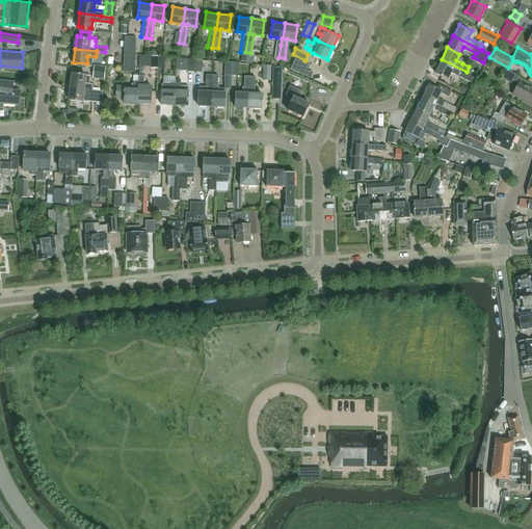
[(157,65),(158,53),(152,53),(141,52),(140,57),(150,58),(150,65),(157,65)]
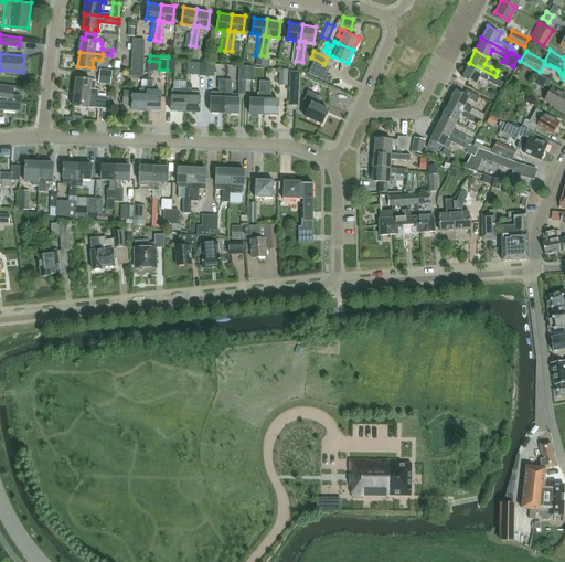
[(206,74),(206,61),(198,60),(198,74),(206,74)]
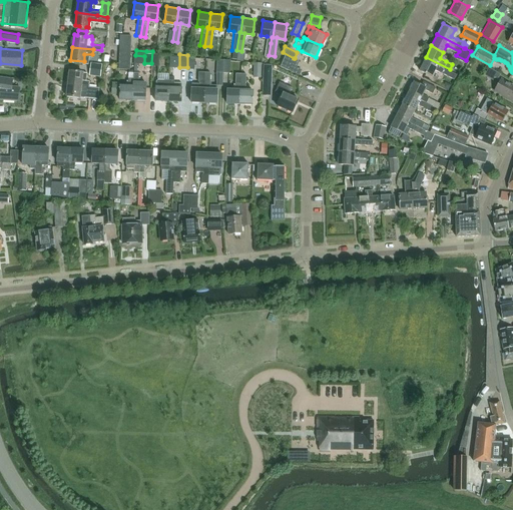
[(457,72),(450,69),(426,57),(420,68),(432,74),(435,67),(442,71),(442,70),(455,77),(457,72)]
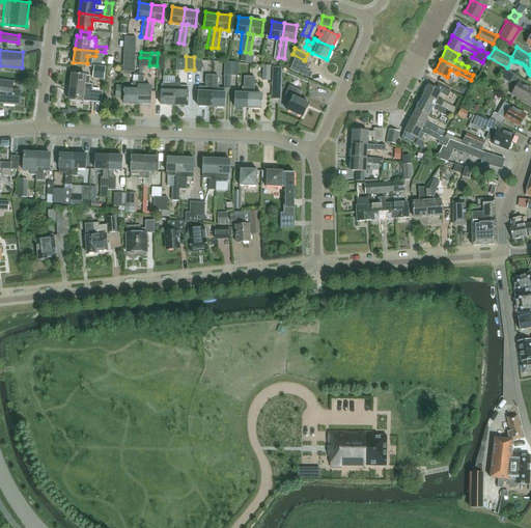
[(515,80),(518,75),(505,67),(501,76),(510,81),(511,78),(515,80)]
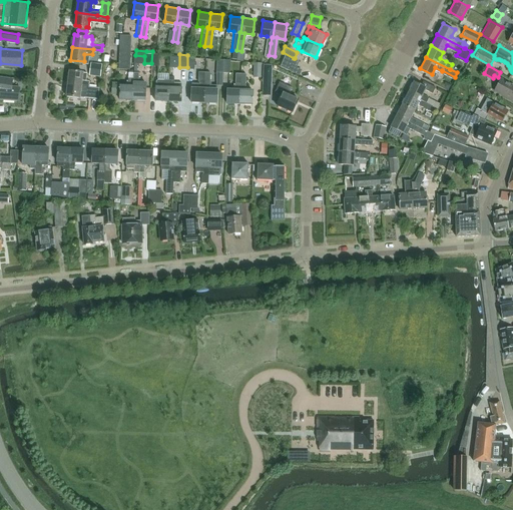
[(68,81),(88,84),(89,79),(86,78),(87,71),(69,68),(68,81)]
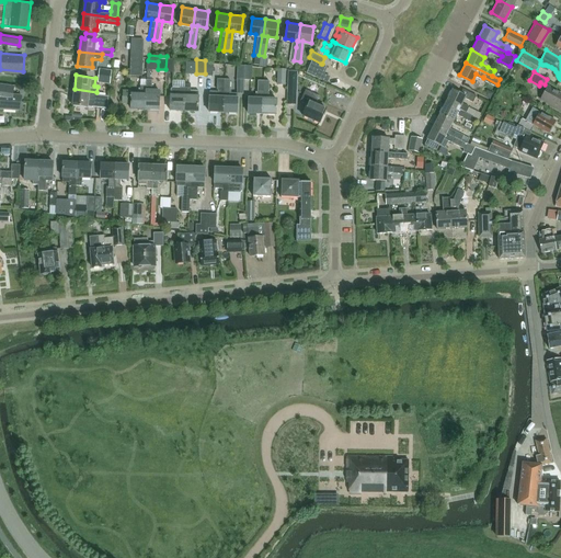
[(146,77),(140,77),(140,83),(140,92),(132,92),(132,89),(123,89),(123,100),(130,100),(130,106),(145,106),(146,77)]
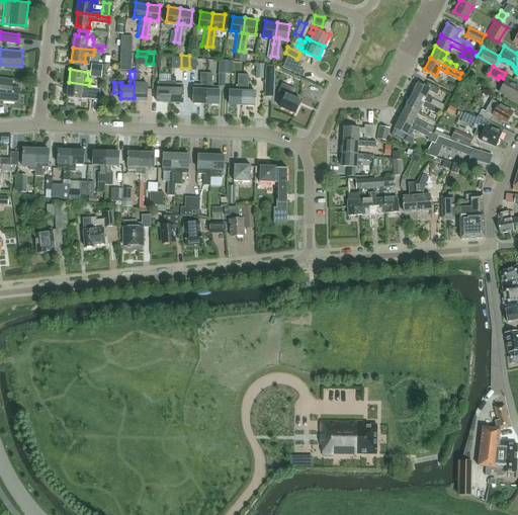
[(148,82),(140,82),(140,72),(135,71),(134,98),(147,99),(148,82)]
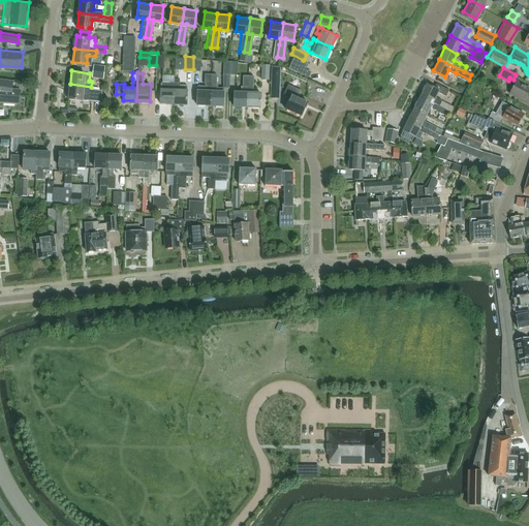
[(210,103),(212,72),(205,72),(205,82),(206,82),(206,84),(197,84),(197,103),(210,103)]
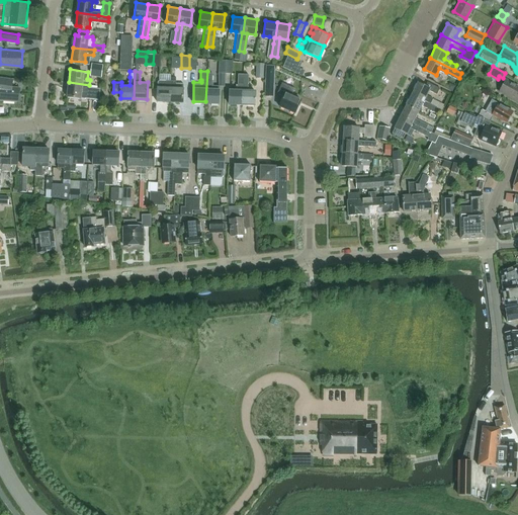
[(207,71),(205,101),(219,101),(220,88),(220,84),(218,84),(211,84),(212,71),(207,71)]
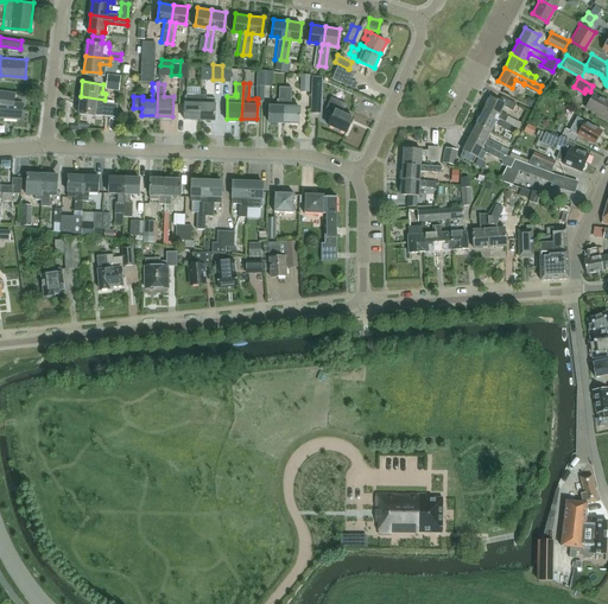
[(284,120),(285,84),(279,84),(278,105),(270,103),(268,120),(284,120)]
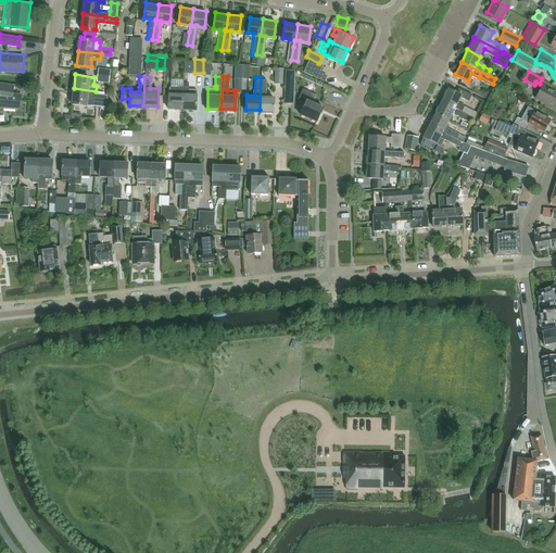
[(266,96),(266,87),(266,77),(261,77),(260,110),(274,111),(274,96),(266,96)]
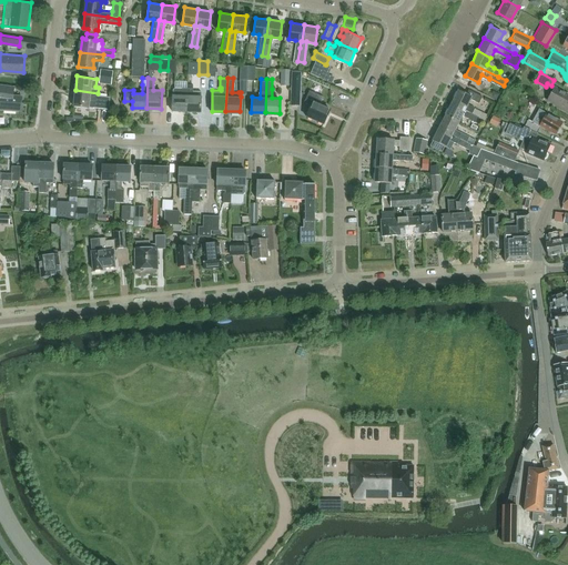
[(21,94),(13,93),(14,84),(0,82),(0,108),(20,110),(21,94)]
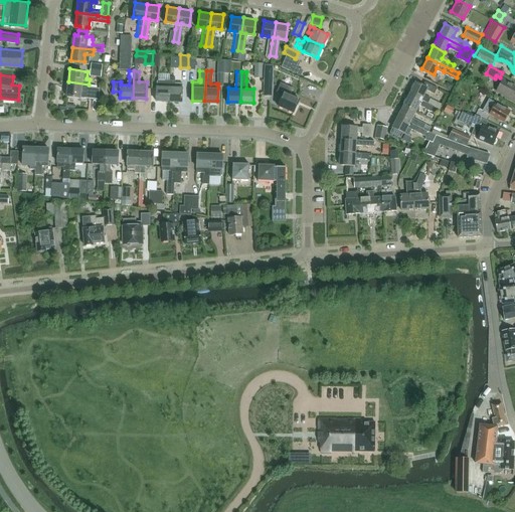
[(514,99),(514,97),(514,83),(503,76),(497,88),(502,91),(501,92),(514,99)]
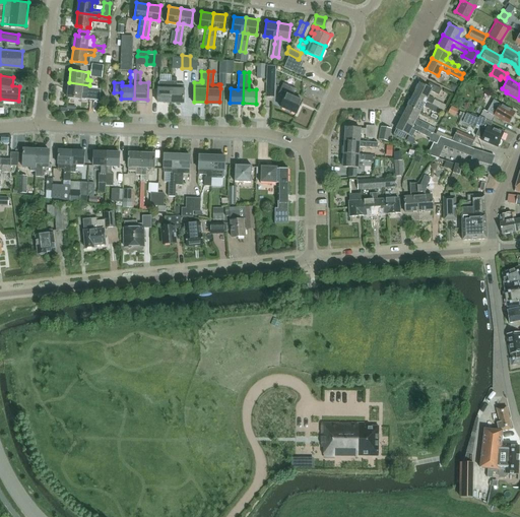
[(172,79),(166,78),(159,78),(158,80),(157,100),(171,101),(172,79)]
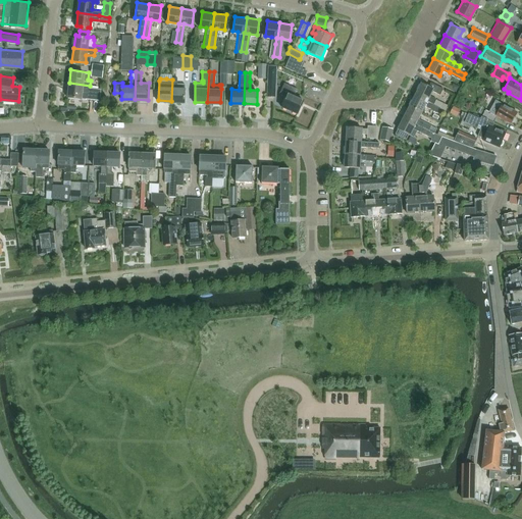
[(177,82),(177,80),(172,80),(171,101),(185,101),(185,83),(177,82)]
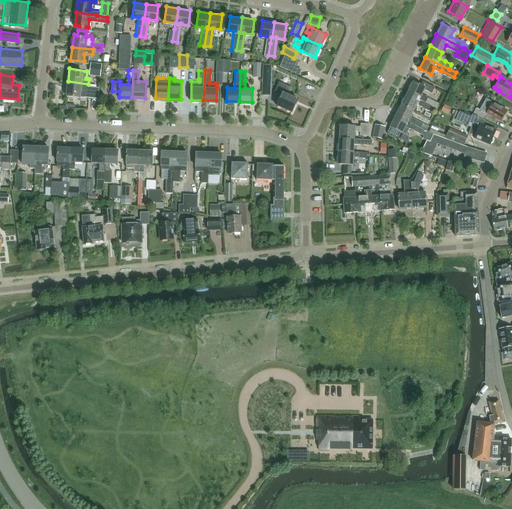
[(432,104),(436,106),(438,101),(428,96),(428,95),(421,92),(424,87),(432,91),(435,85),(422,79),(420,83),(413,79),(407,91),(432,103),(432,104)]
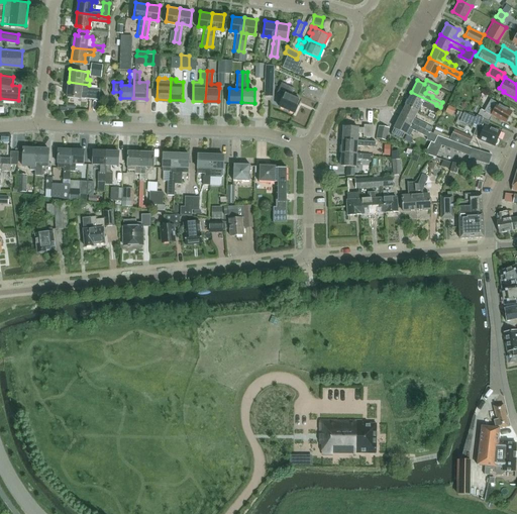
[(451,89),(454,83),(448,80),(445,86),(451,89)]
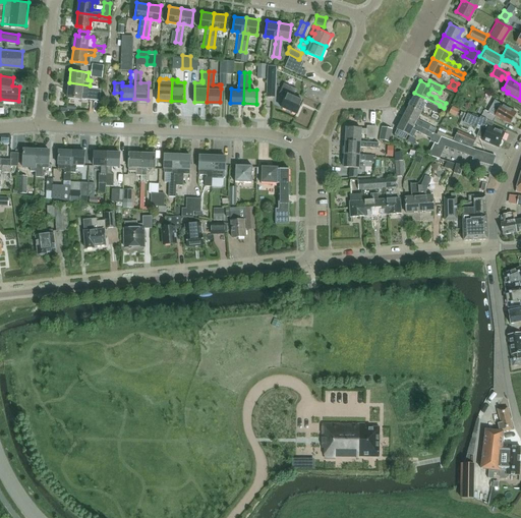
[(90,85),(69,82),(67,96),(85,98),(85,97),(99,99),(101,88),(90,85)]
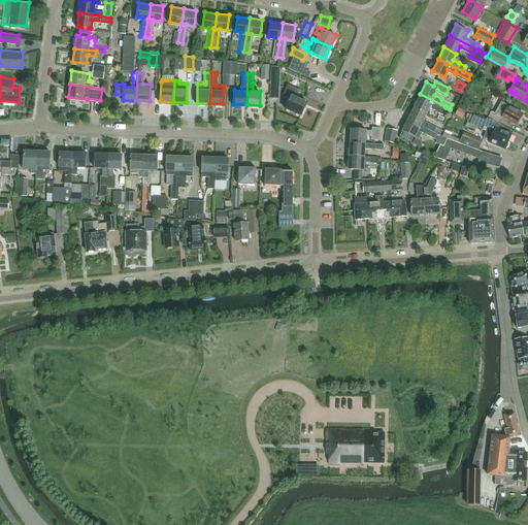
[(300,113),(306,100),(291,93),(292,91),(285,88),(283,93),(290,96),(285,106),(300,113)]
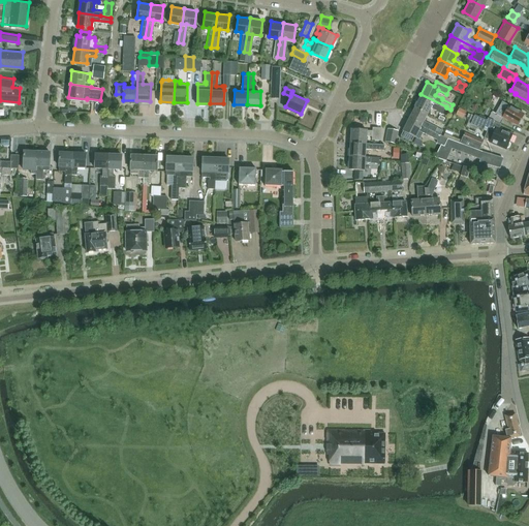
[(450,110),(446,107),(446,106),(421,94),(414,105),(427,112),(430,105),(437,109),(436,109),(443,113),(444,111),(448,113),(450,110)]
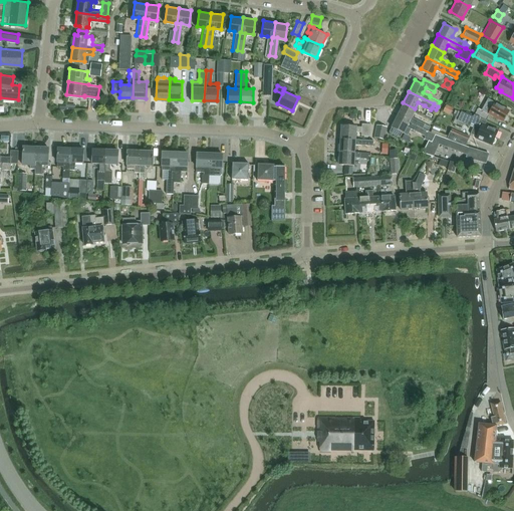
[(503,119),(509,108),(494,100),(488,96),(484,102),(483,101),(480,106),(478,105),(475,111),(486,117),(489,112),(503,119)]
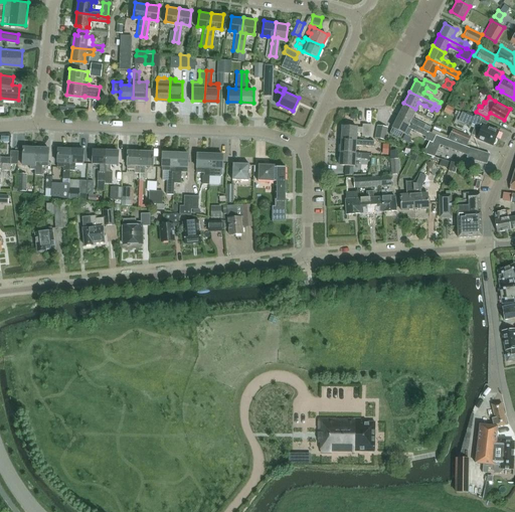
[(412,115),(415,109),(403,103),(398,114),(427,129),(431,125),(412,115)]
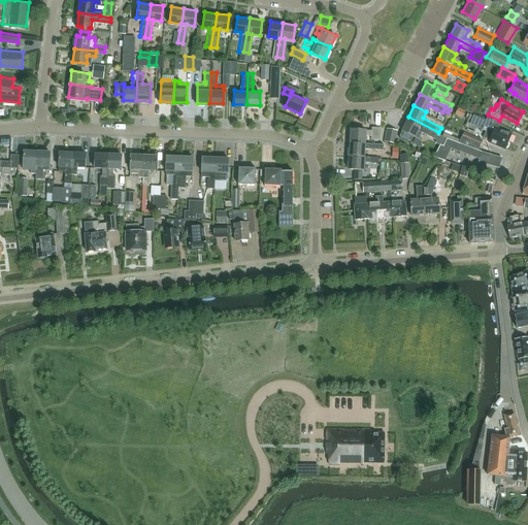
[(465,108),(457,105),(454,112),(461,116),(465,108)]
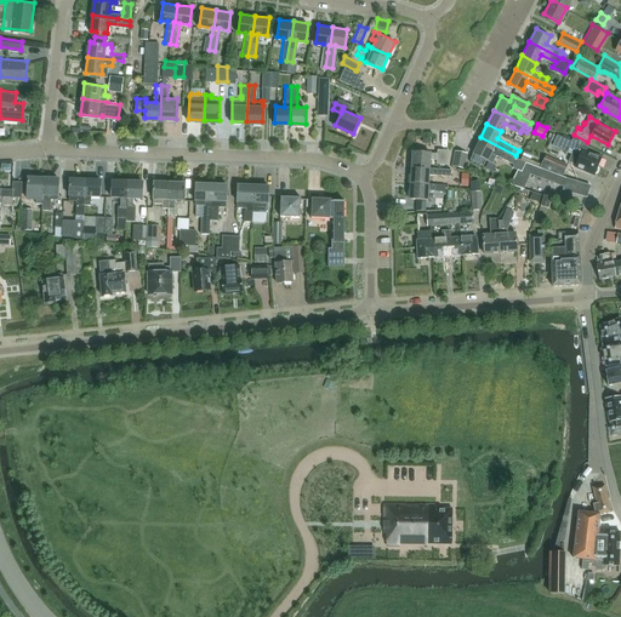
[(573,136),(571,140),(557,132),(550,152),(557,154),(560,146),(567,149),(569,146),(573,148),(568,159),(575,163),(574,164),(594,172),(602,155),(586,148),(587,143),(580,141),(580,140),(573,136)]
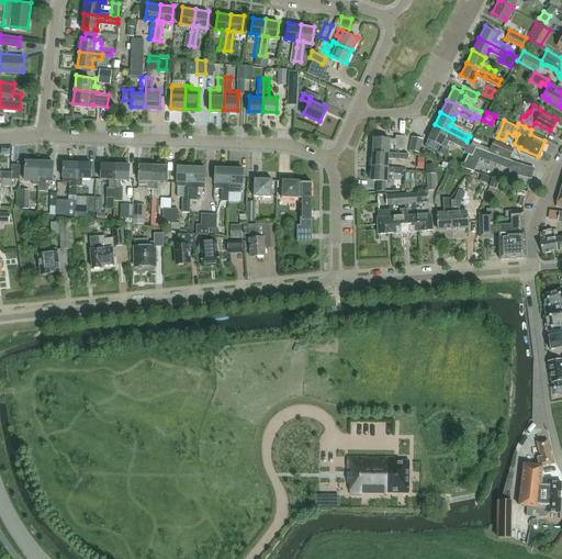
[(440,143),(446,146),(449,138),(451,141),(451,140),(463,146),(462,149),(464,149),(469,142),(467,141),(435,124),(425,142),(437,148),(440,143)]
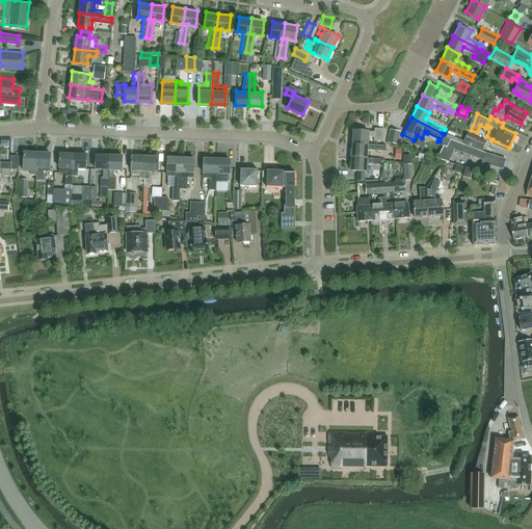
[(368,142),(368,134),(374,135),(374,138),(383,139),(383,127),(374,126),(374,129),(353,128),(352,141),(368,142)]
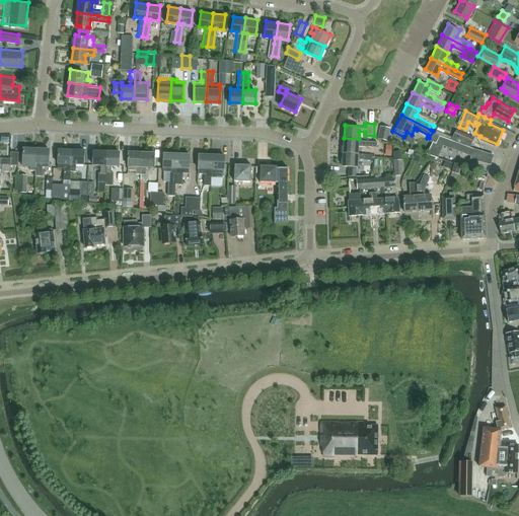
[(389,126),(379,124),(376,137),(387,139),(389,126)]
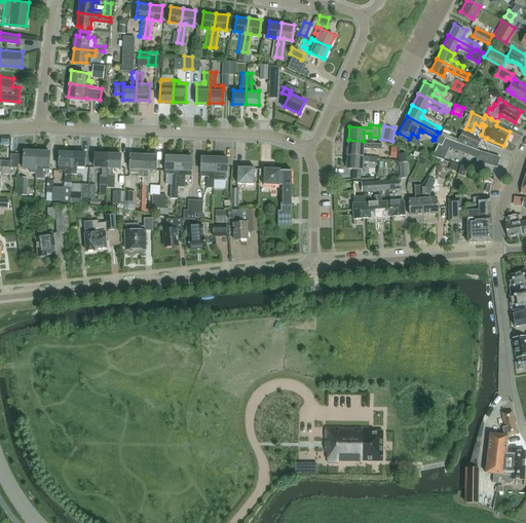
[(476,147),(480,138),(461,129),(457,140),(461,142),(476,147)]
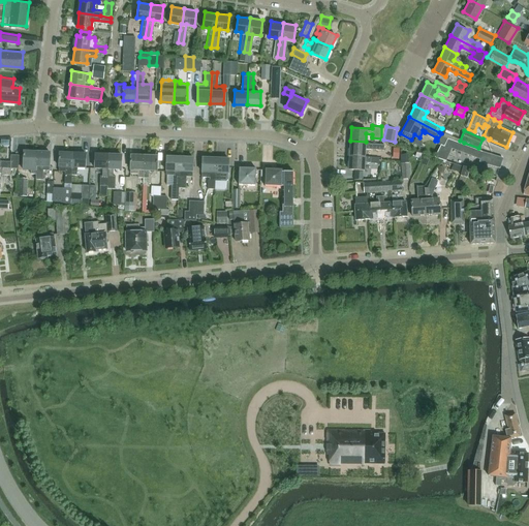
[(478,148),(464,143),(460,141),(446,136),(441,133),(437,141),(440,143),(433,155),(445,159),(450,147),(479,157),(479,160),(499,165),(502,155),(481,149),(478,148)]
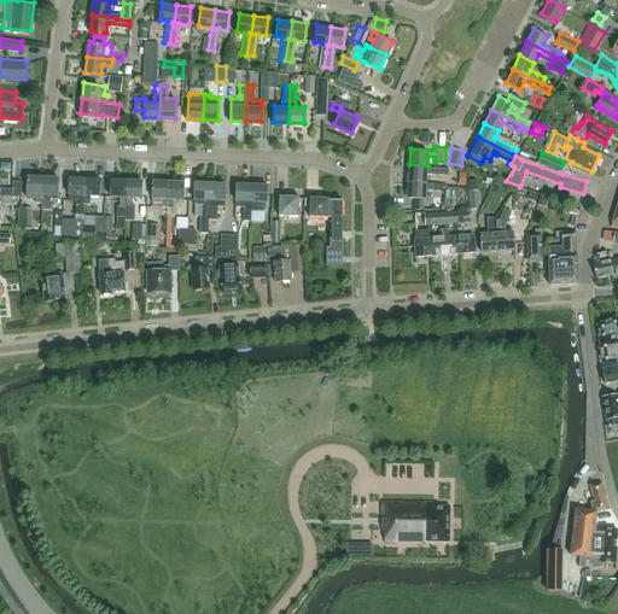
[(449,167),(427,165),(409,164),(408,180),(426,181),(427,171),(449,173),(449,167)]
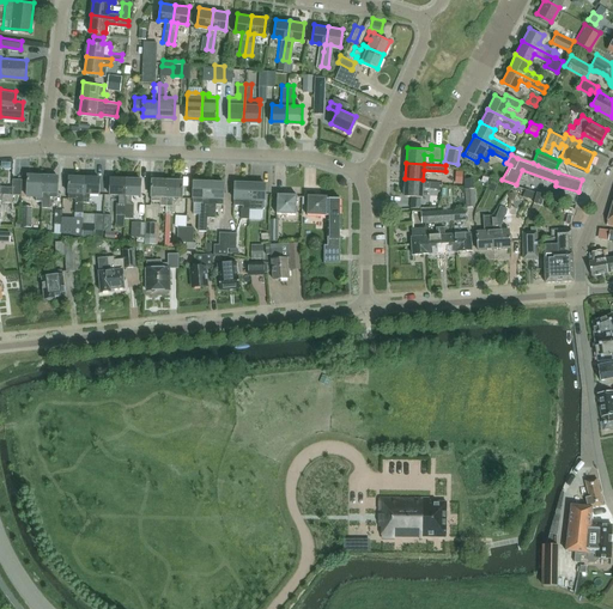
[(42,199),(43,174),(28,174),(26,189),(26,194),(36,194),(36,199),(41,199),(42,199)]
